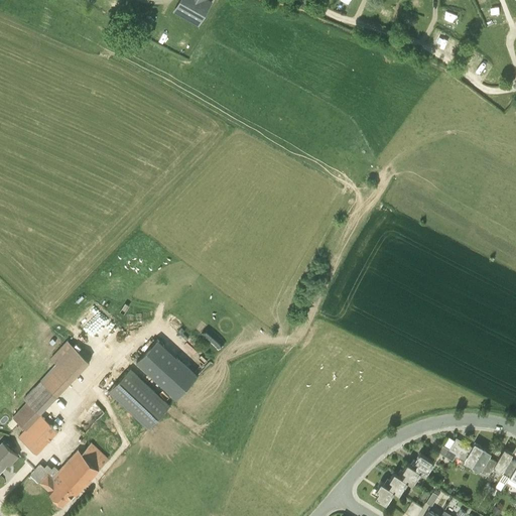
[(181,0),(173,13),(199,28),(213,4),(209,1),(206,0),(181,0)]
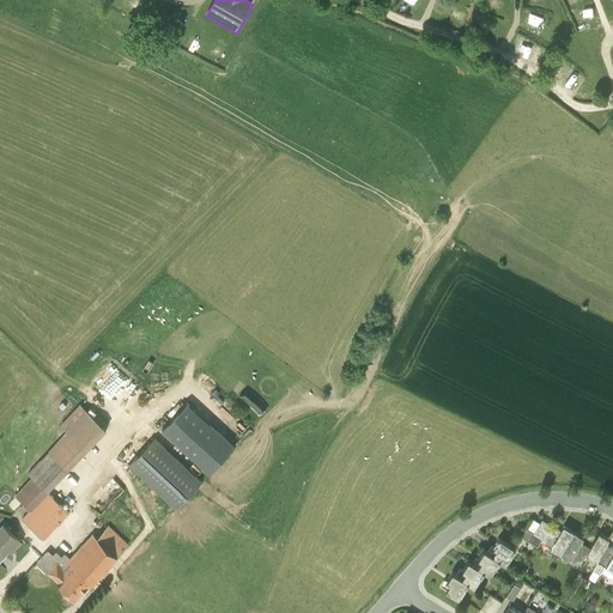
[(31,510),(49,491),(108,429),(80,404),(60,425),(67,431),(29,473),(32,477),(16,495),(31,509),(31,510)]
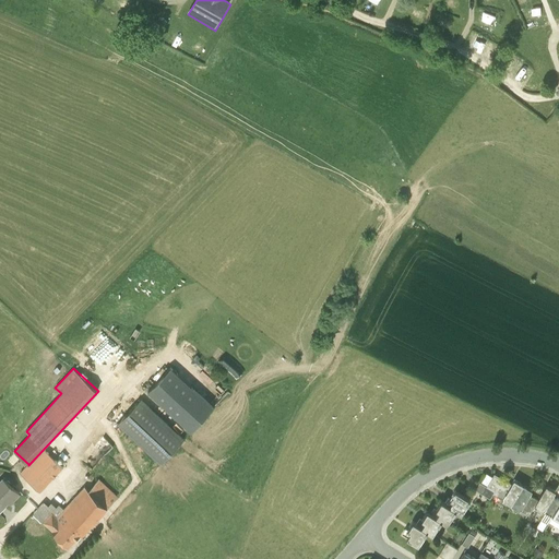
[(190,432),(212,409),(170,369),(147,393),(190,432)]
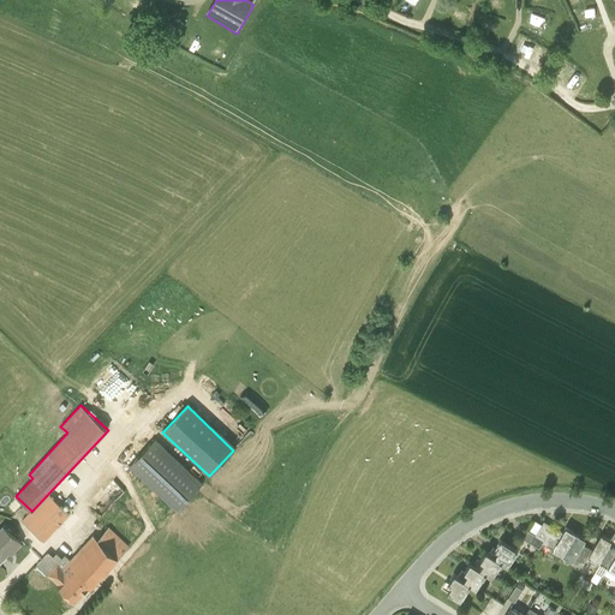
[(177,509),(202,483),(155,439),(131,465),(177,509)]
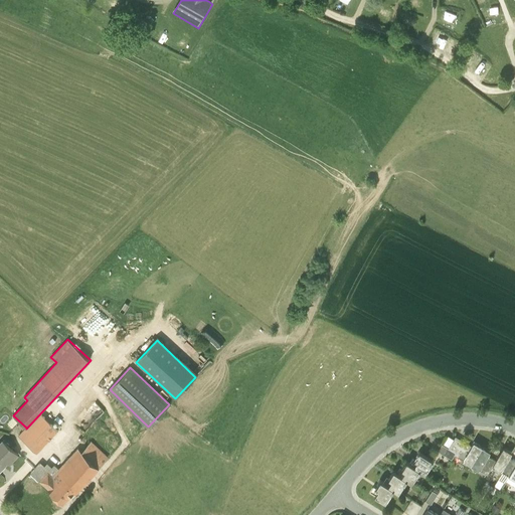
[(59,430),(41,412),(26,428),(26,427),(19,436),(37,453),(59,430)]
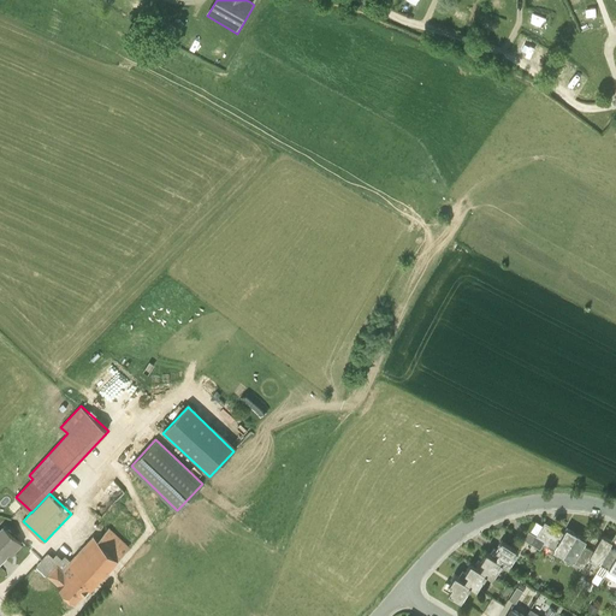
[(544,544),(563,555),(576,533),(567,528),(563,533),(545,522),(537,535),(545,542),(544,544)]
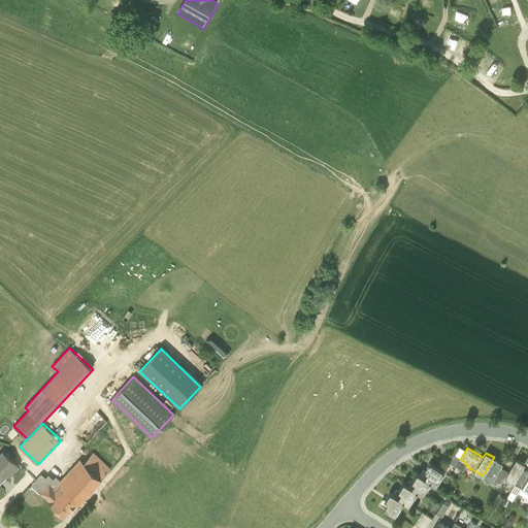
[(0,481),(7,472),(10,475),(20,466),(4,451),(0,454),(0,481)]
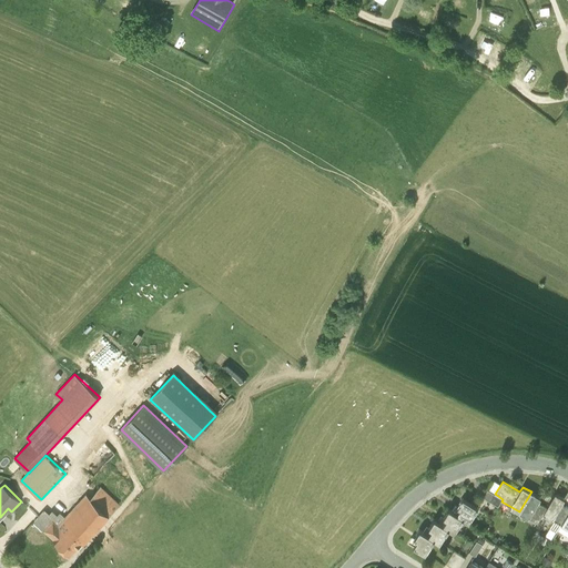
[(79,548),(87,540),(110,516),(109,515),(120,504),(101,487),(91,498),(87,494),(59,525),(43,511),(39,517),(34,521),(44,531),(44,530),(53,538),(53,539),(69,554),(77,546),(79,548)]
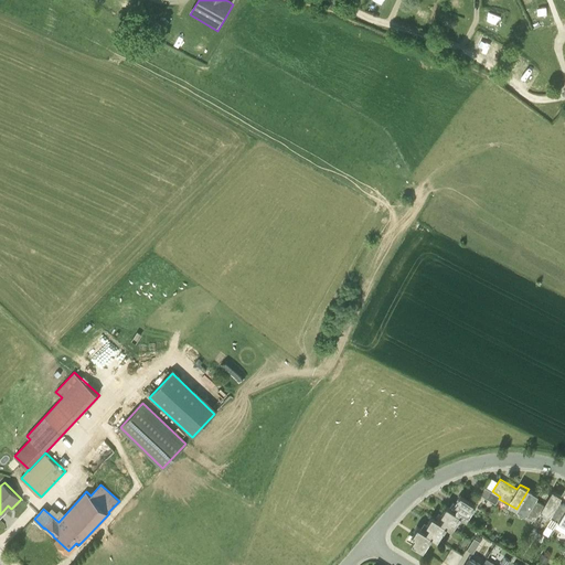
[(480,494),(490,500),(496,504),(499,499),(500,497),(492,491),(484,487),(480,494)]
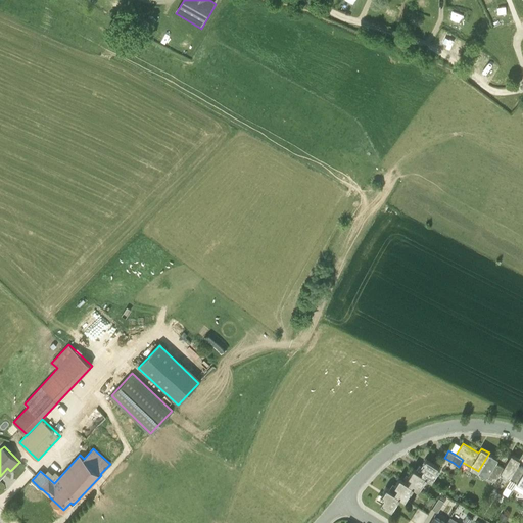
[(495,482),(501,473),(500,473),(504,467),(495,463),(497,458),(489,453),(478,471),(495,482)]
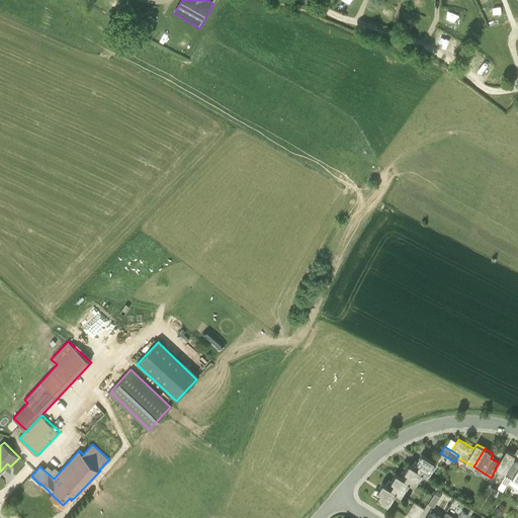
[(508,485),(512,478),(517,466),(517,462),(512,459),(515,454),(506,449),(499,462),(495,468),(496,468),(505,475),(501,482),(498,488),(504,492),(508,485)]
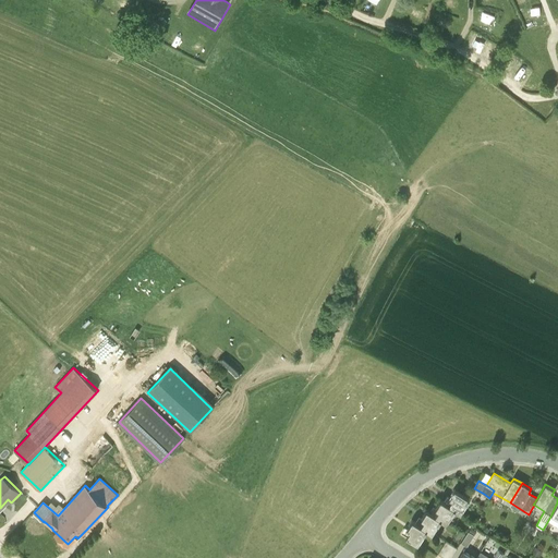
[(452,499),(449,505),(455,508),(460,511),(463,507),(469,497),(455,488),(449,497),(452,499)]
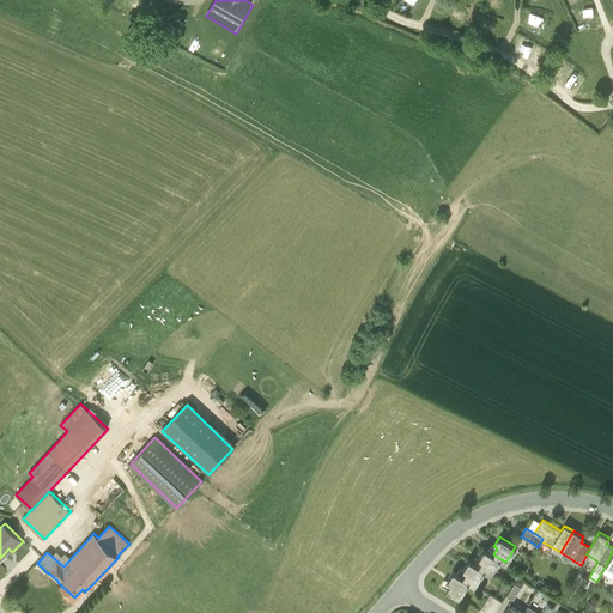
[(499,558),(493,554),(484,548),(478,557),(481,559),(478,565),(485,570),(484,570),(490,574),(499,558)]
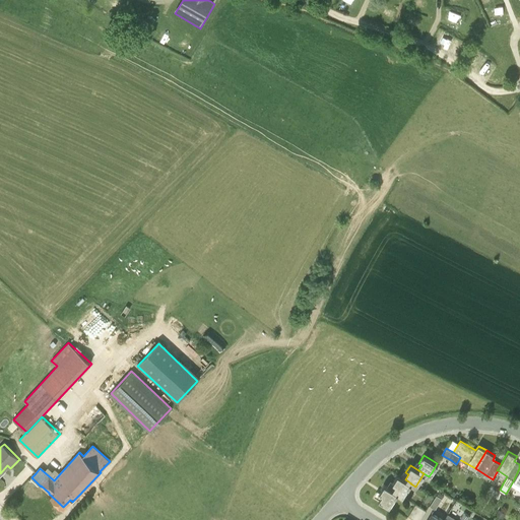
[(395,484),(392,490),(397,493),(402,496),(410,483),(411,483),(405,479),(397,474),(392,482),(395,484)]
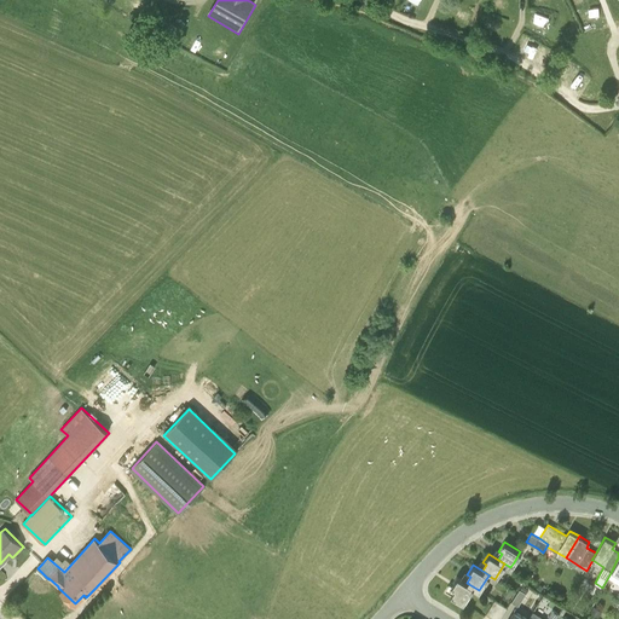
[(473,586),(467,583),(457,577),(451,585),(455,588),(451,595),(463,602),(473,586)]
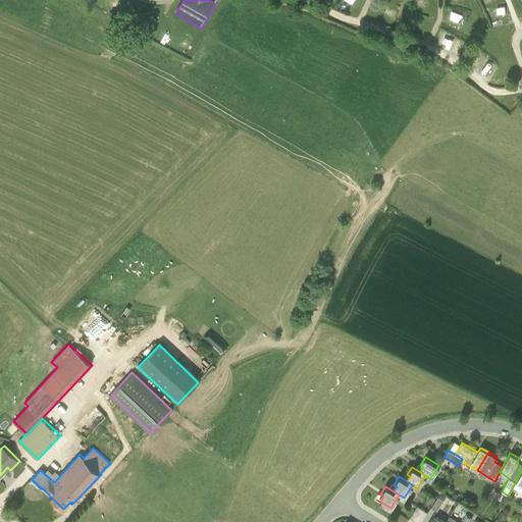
[(444,501),(438,497),(431,508),(436,511),(444,501)]
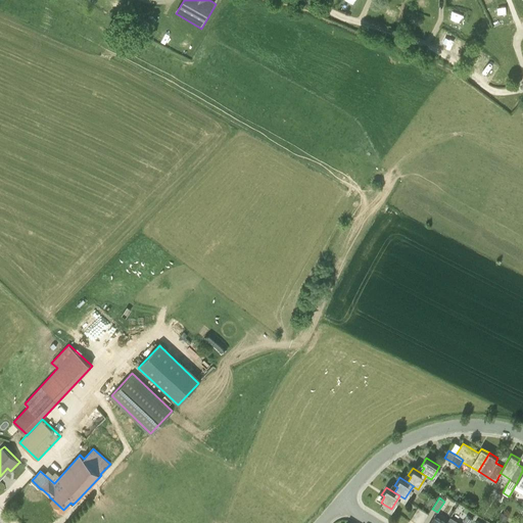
[(416,522),(423,511),(418,507),(411,519),(416,522)]
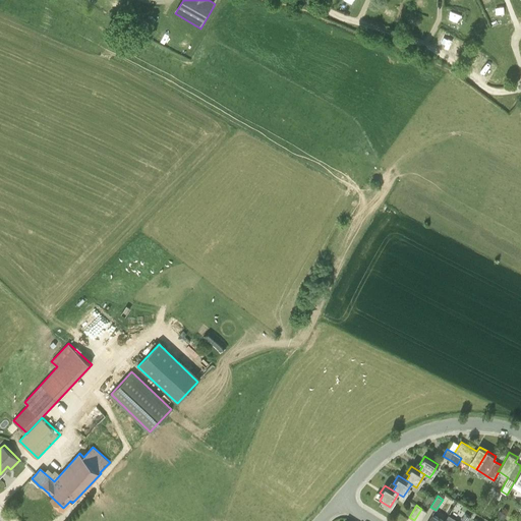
[(414,520),(415,520),(420,520),(426,512),(421,509),(414,520)]
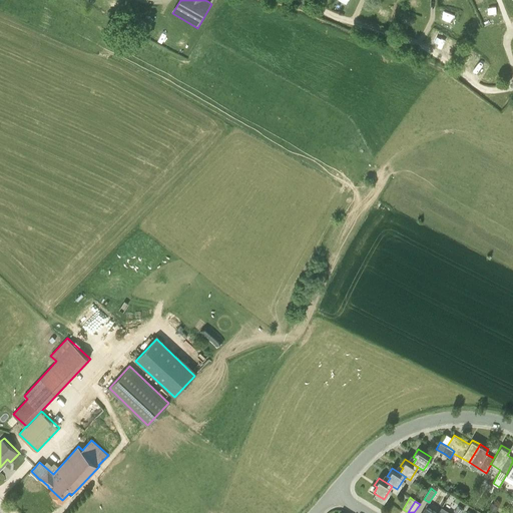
[(493,502),(490,507),(496,512),(500,507),(493,502)]
